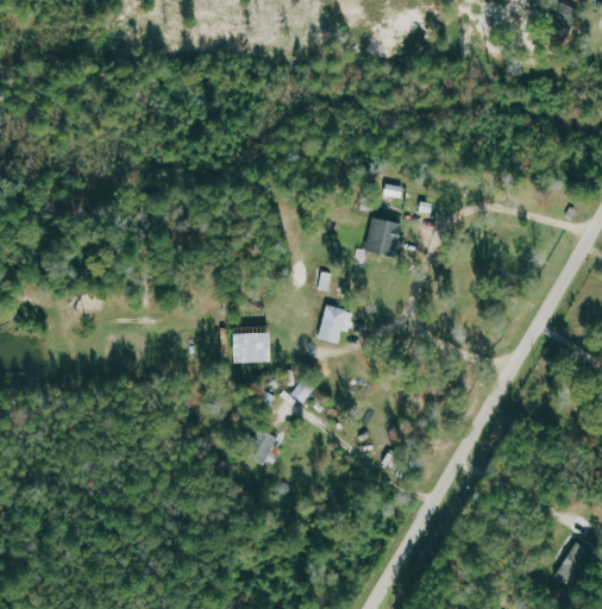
[(402,221),(367,218),(363,252),(397,257),(402,221)]
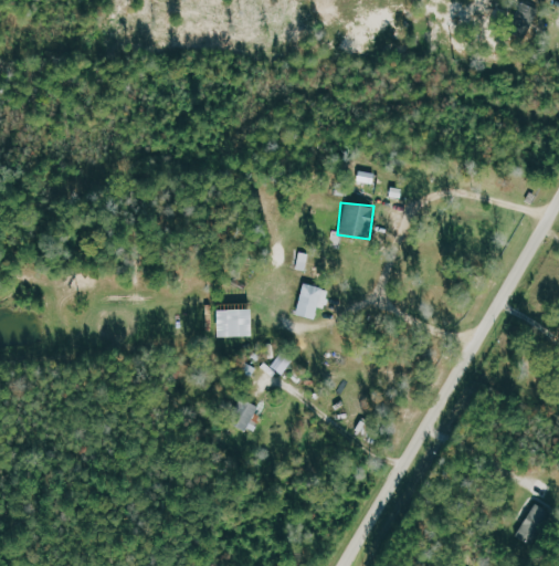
[(328,290),(303,283),(294,315),(313,320),(316,306),(323,307),(328,290)]
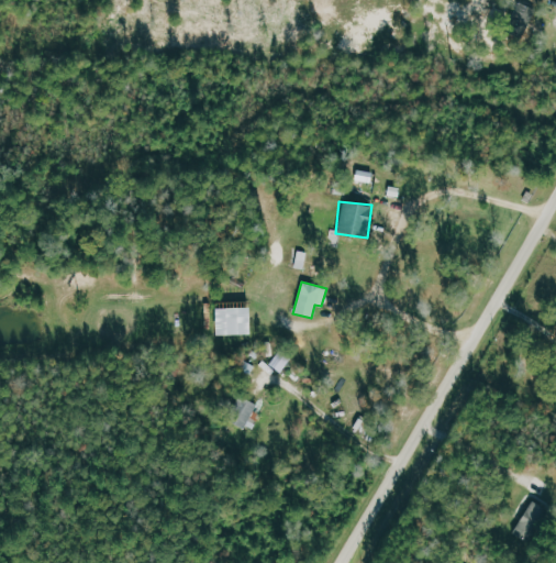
[(252,334),(251,308),(215,308),(215,335),(252,334)]
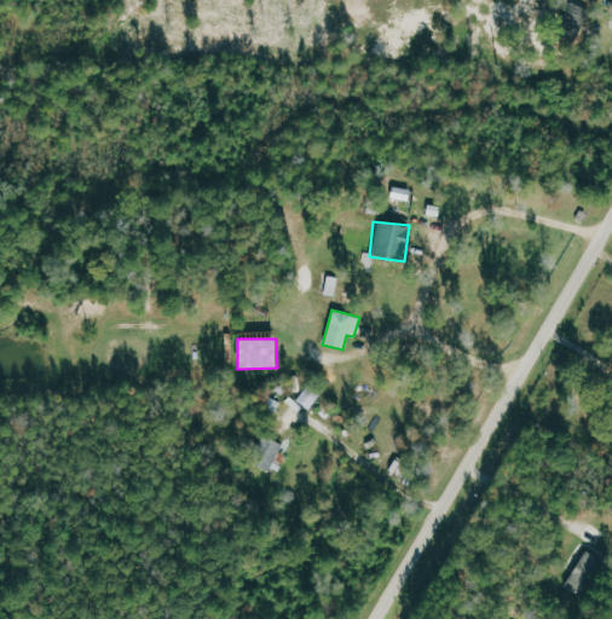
[(293,403),(306,411),(317,393),(304,385),(293,403)]
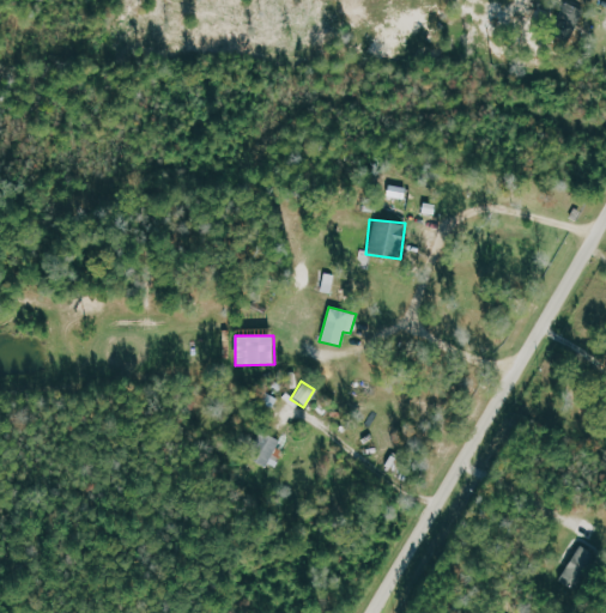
[(271,469),(280,441),(254,431),(244,460),(271,469)]
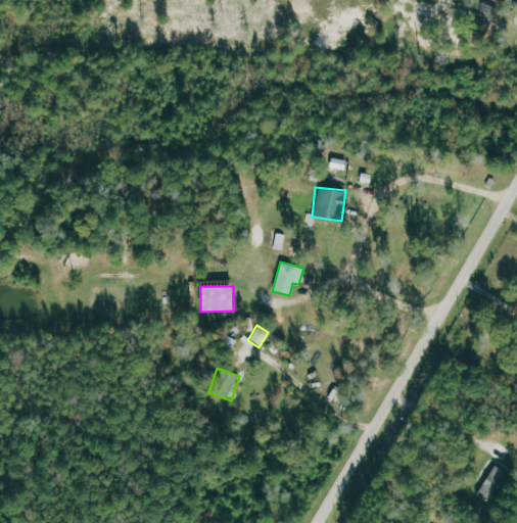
[(472,491),(485,504),(510,478),(497,466),(472,491)]
